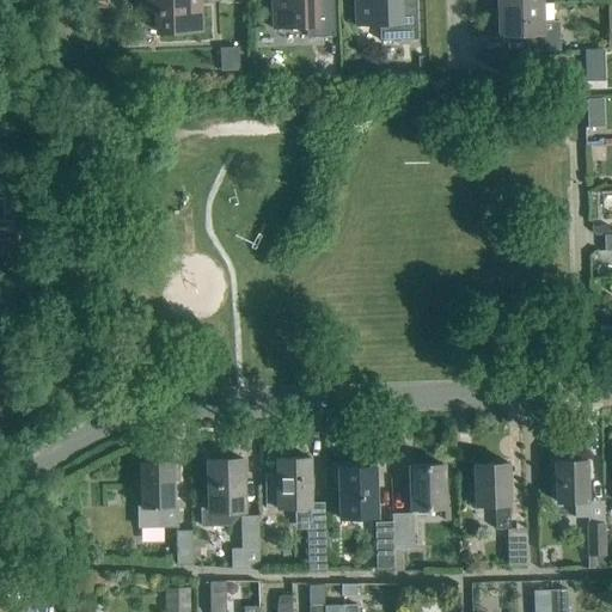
[(140,0),(141,12),(155,12),(155,34),(185,32),(200,31),(199,0),(140,0)]
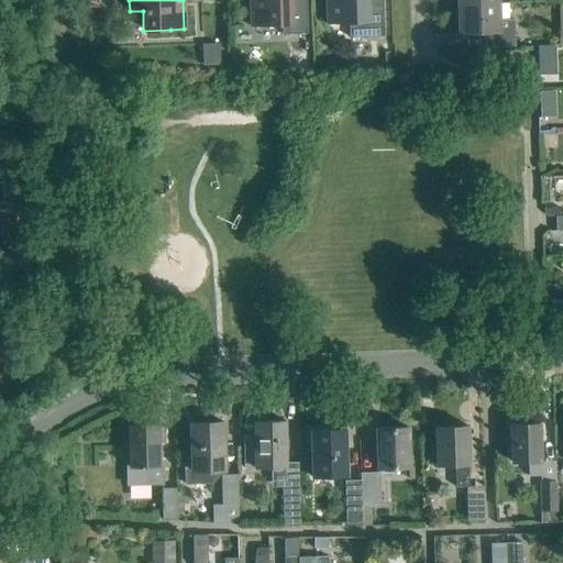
[(249,0),(251,28),(282,26),(282,35),(308,34),(306,0),(249,0)]
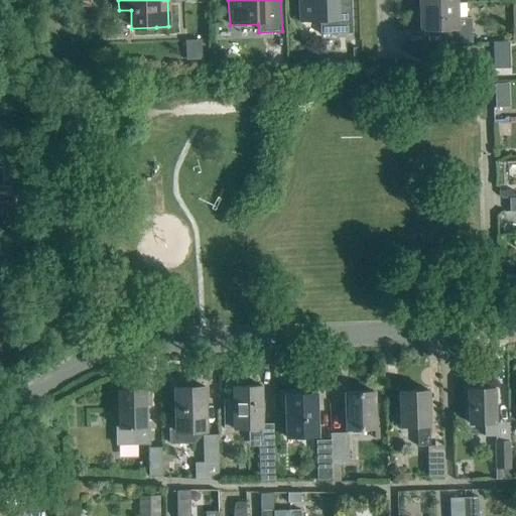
[(298,0),(299,23),(319,22),(319,35),(352,34),(350,0),(298,0)]
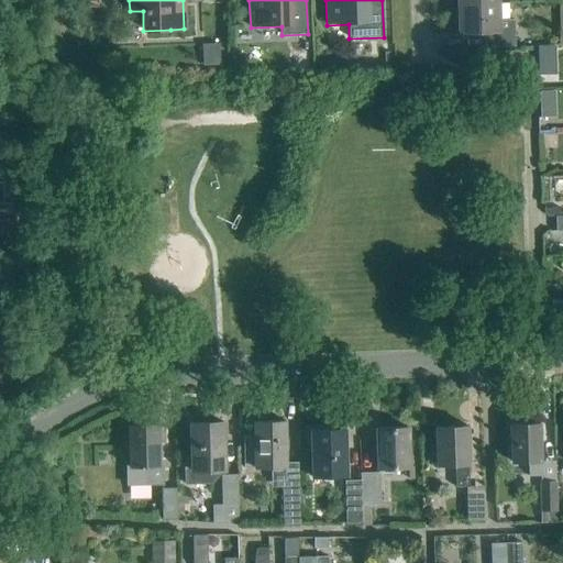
[(497,4),(457,6),(459,33),(479,33),(479,48),(515,47),(514,21),(498,21),(497,4)]
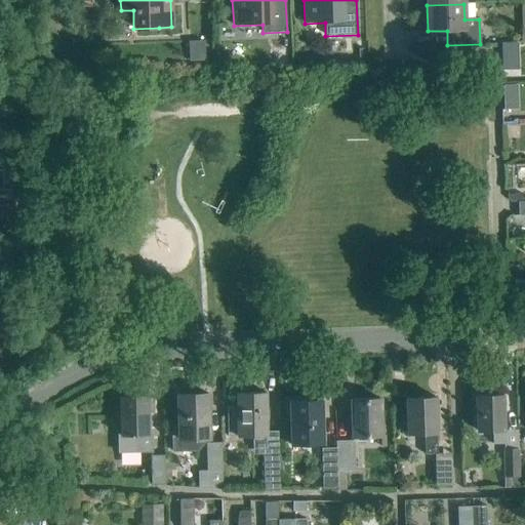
[(505,111),(518,110),(518,96),(503,97),(505,111)]
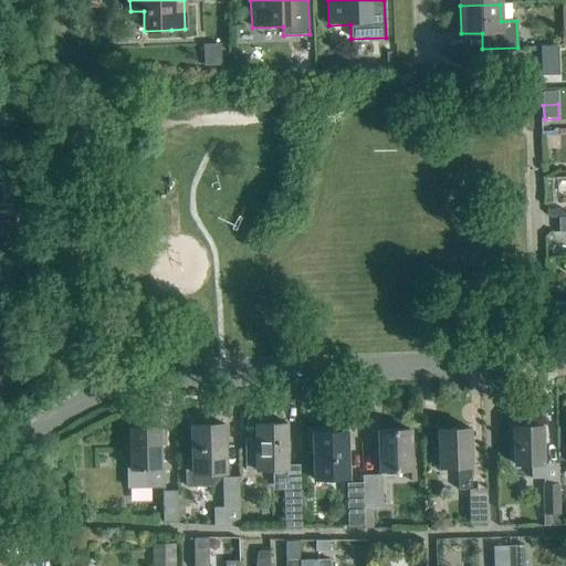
[(565,218),(556,219),(557,233),(565,233),(565,218)]
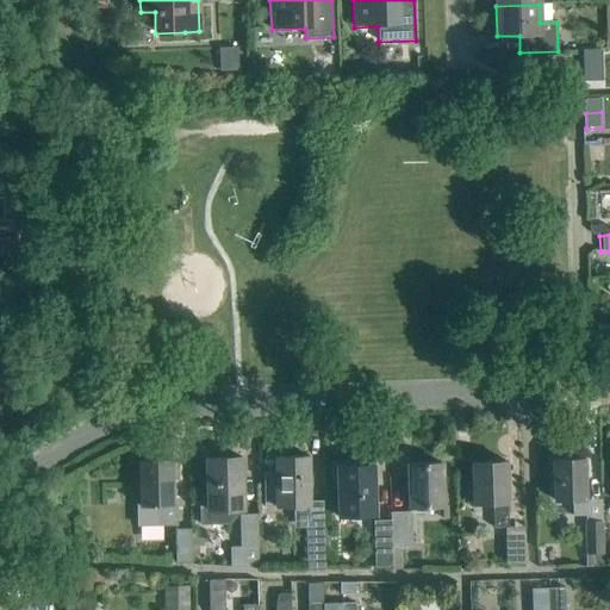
[(608,327),(596,327),(596,340),(608,340),(608,327)]
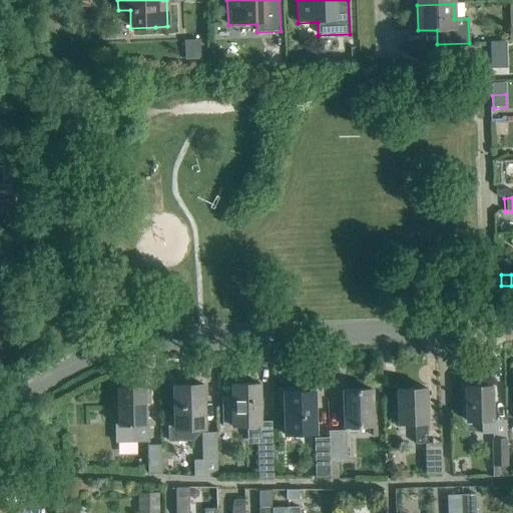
[(0,302),(0,316),(11,317),(12,302),(0,302)]
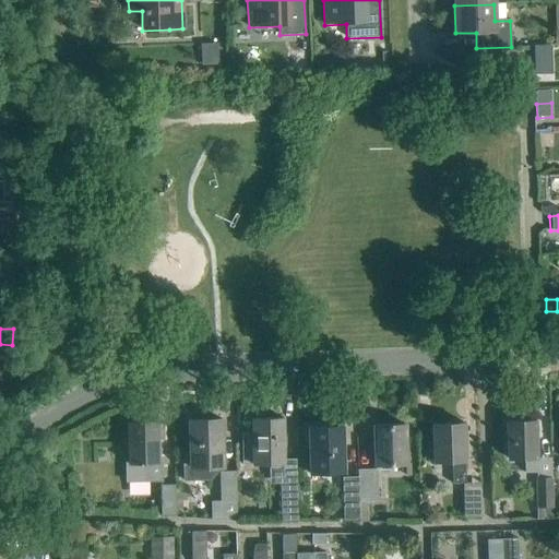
[(0,382),(10,382),(10,369),(0,369),(0,382)]
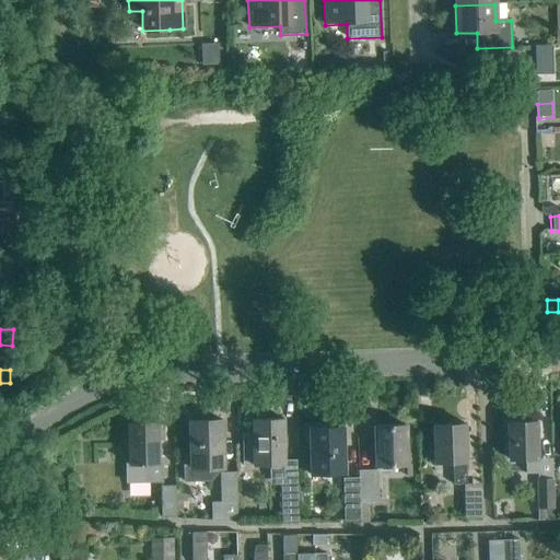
[(253,433),(242,433),(242,466),(254,466),(269,466),(270,479),(284,479),(283,462),(283,420),(253,420),(253,433)]
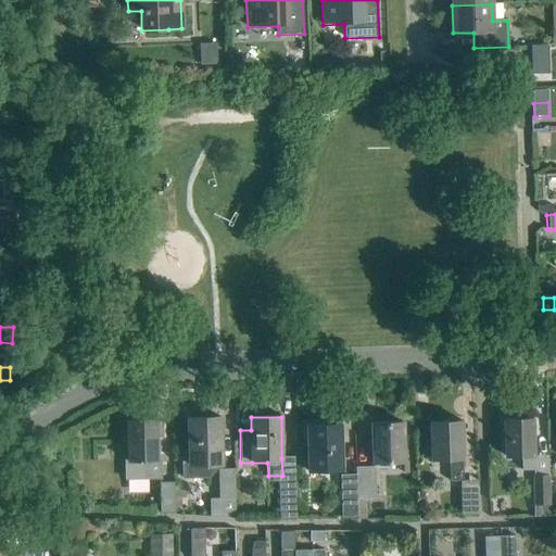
[(182,479),(210,479),(210,466),(222,465),(220,418),(188,419),(189,462),(181,463),(182,479)]
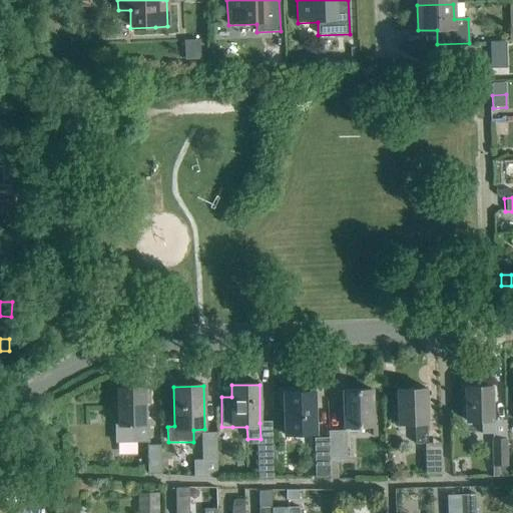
[(492,435),(492,422),(491,387),(464,388),(466,422),(481,422),(482,435),(492,435)]
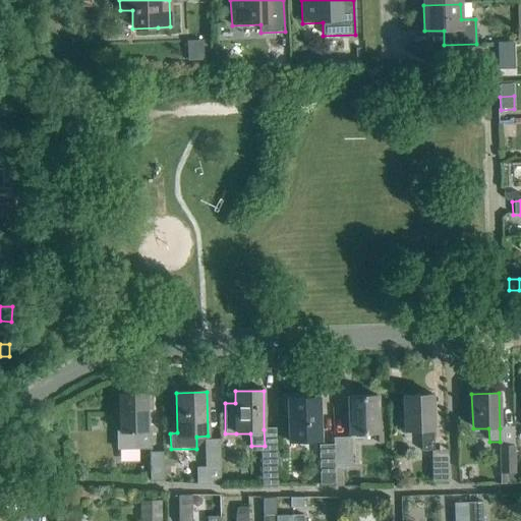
[(148,430),(147,394),(119,394),(120,431),(117,431),(118,450),(151,449),(150,430),(148,430)]
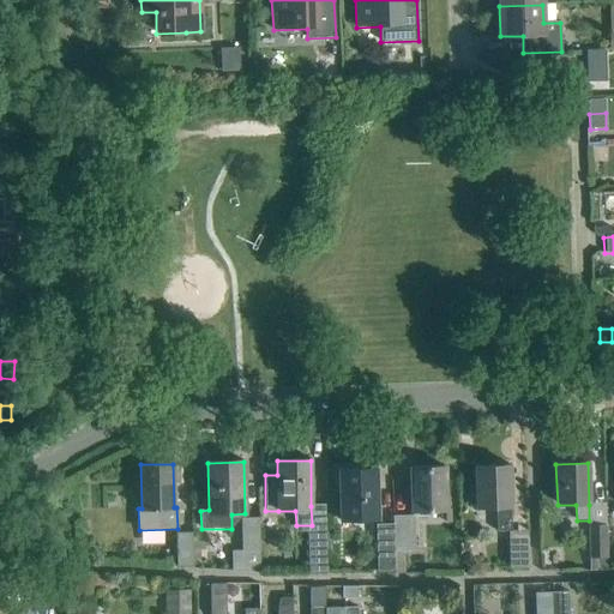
[(509,465),(475,467),(476,509),(495,509),(497,533),(511,531),(510,507),(509,465)]
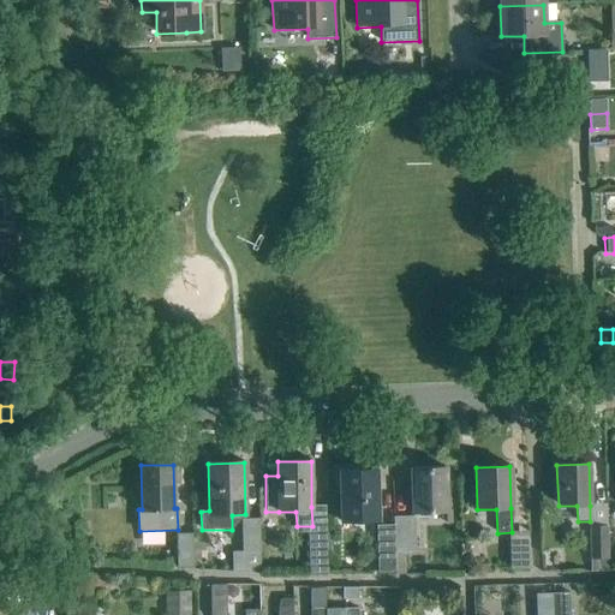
[(412,513),(446,512),(445,469),(411,470),(412,513)]
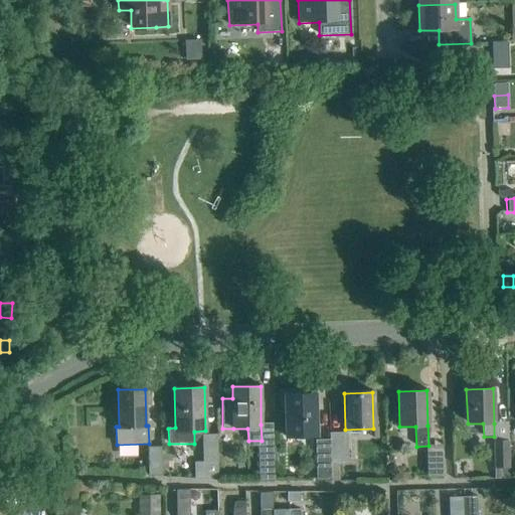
[(286,438),(317,437),(315,393),(284,394),(286,438)]
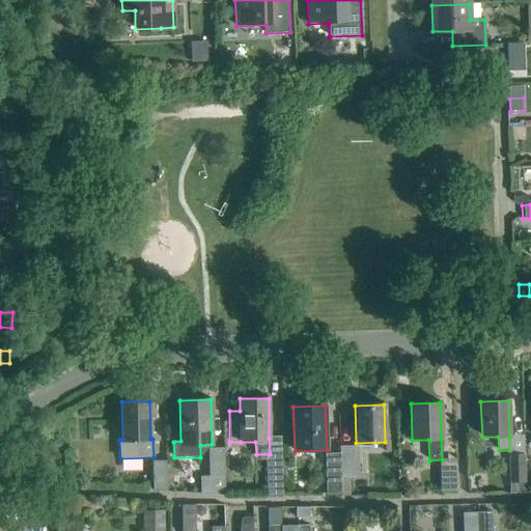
[(339,454),(341,494),(348,493),(348,477),(359,477),(358,446),(339,446),(339,454)]
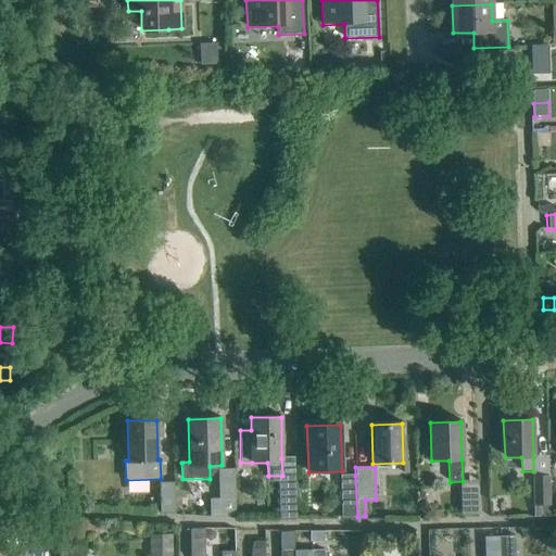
[(234,469),(218,469),(219,500),(235,500),(234,469)]
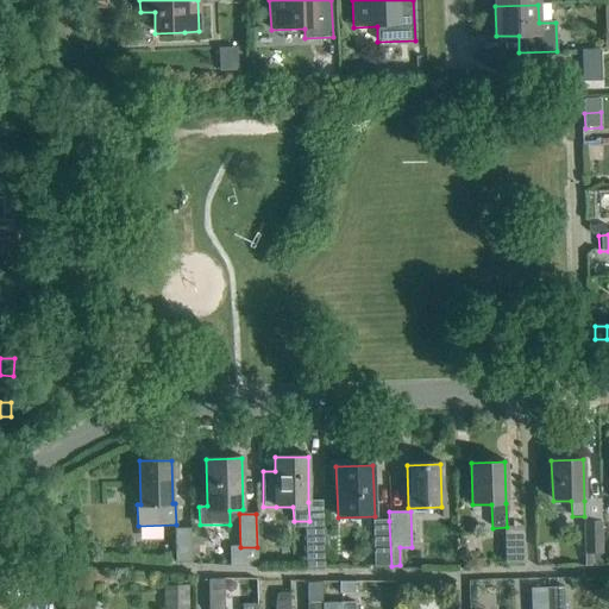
[(584,554),(602,553),(602,520),(583,521),(584,554)]
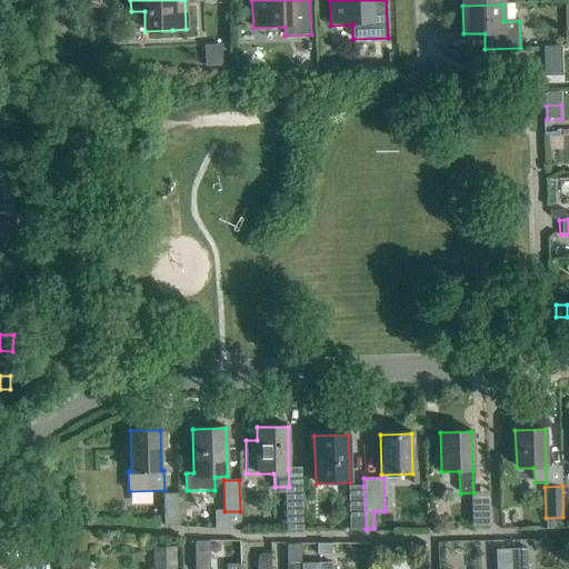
[(366,529),(363,487),(349,487),(349,529),(366,529)]
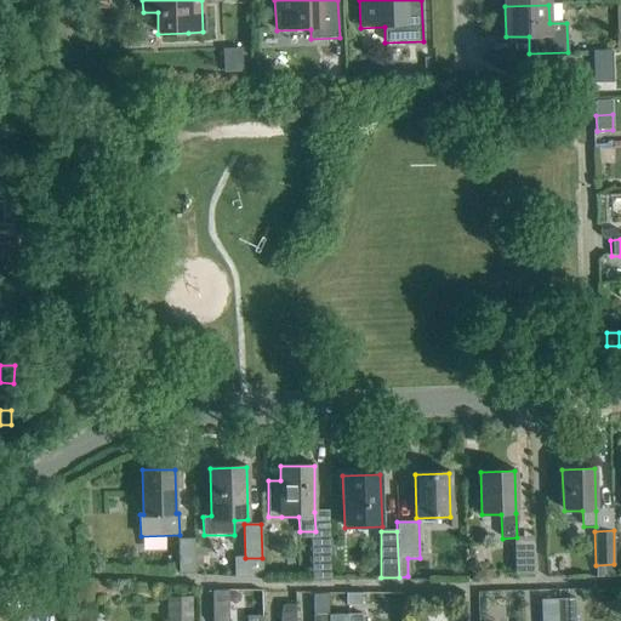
[(329,539),(311,539),(312,580),(330,579),(329,539)]
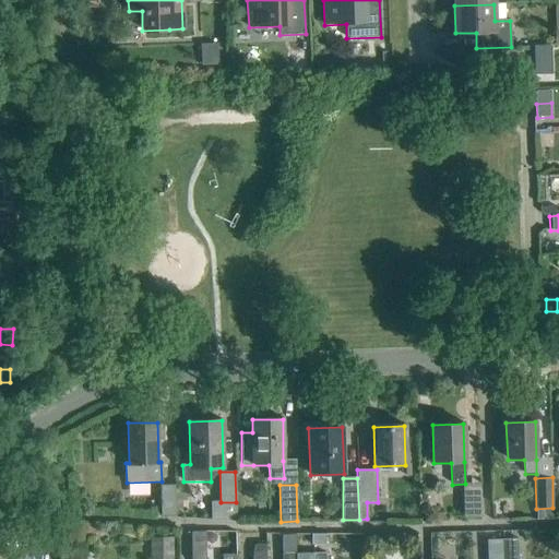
[(161,516),(175,516),(175,486),(161,486),(161,516)]
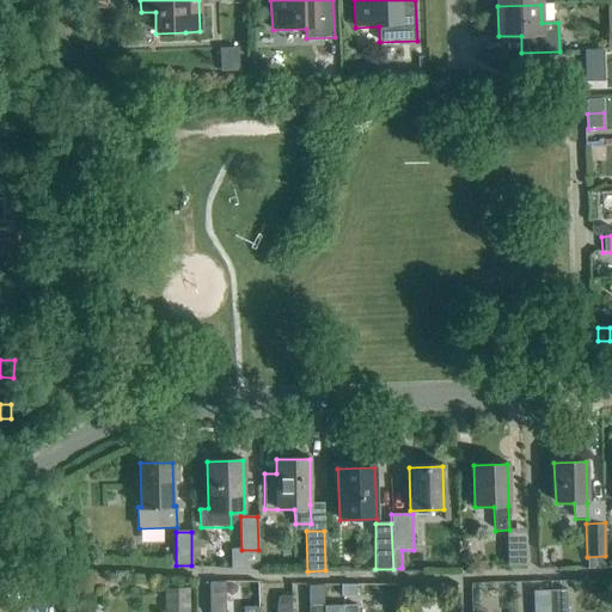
[(526,536),(507,536),(507,567),(527,567),(526,536)]
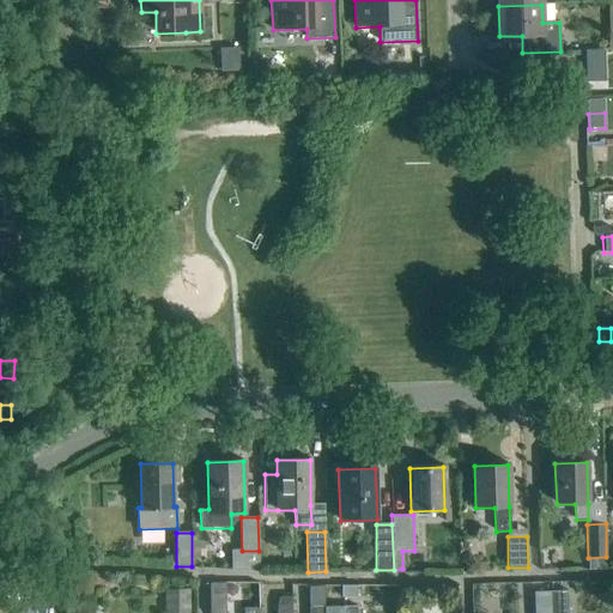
[(1,595),(32,596),(32,578),(17,578),(1,595)]
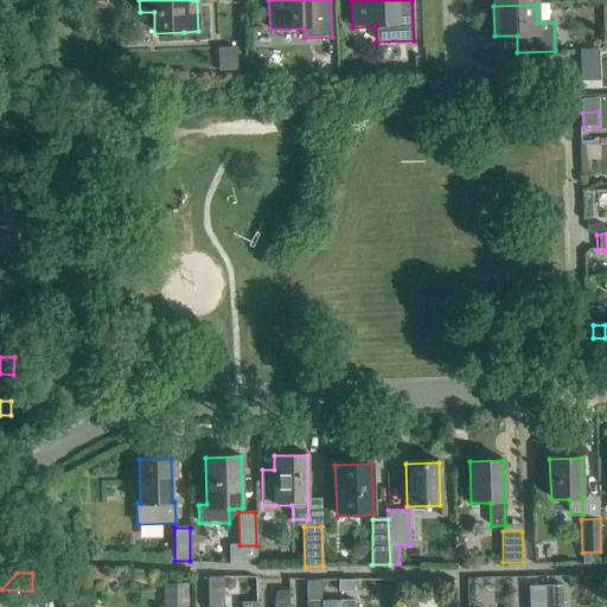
[(71,581),(34,580),(39,595),(63,596),(63,602),(71,602),(71,581)]
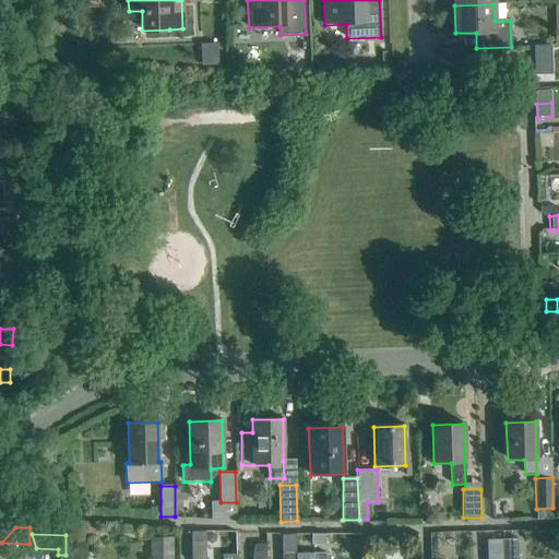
[(192,558),(204,558),(204,534),(192,534),(192,558)]
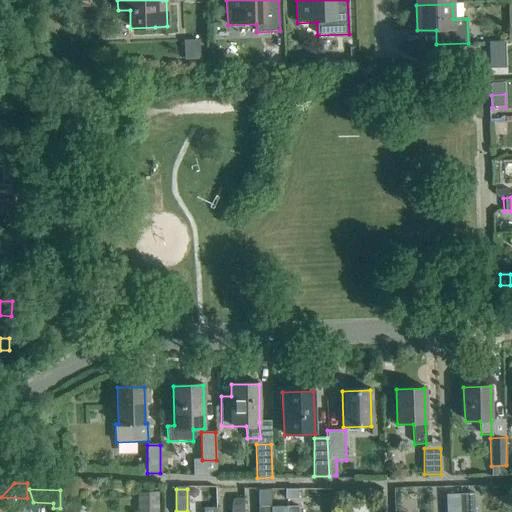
[(287,500),(300,500),(300,490),(287,491),(287,500)]
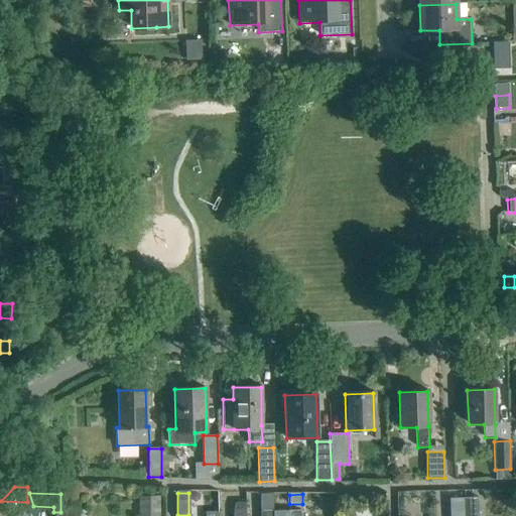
[(139,496),(138,515),(159,515),(160,496),(139,496)]
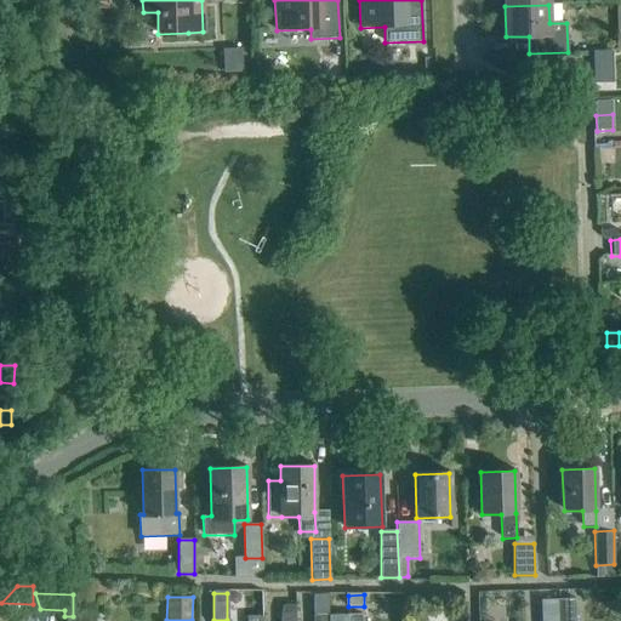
[(541,620),(558,620),(558,599),(541,600),(541,620)]
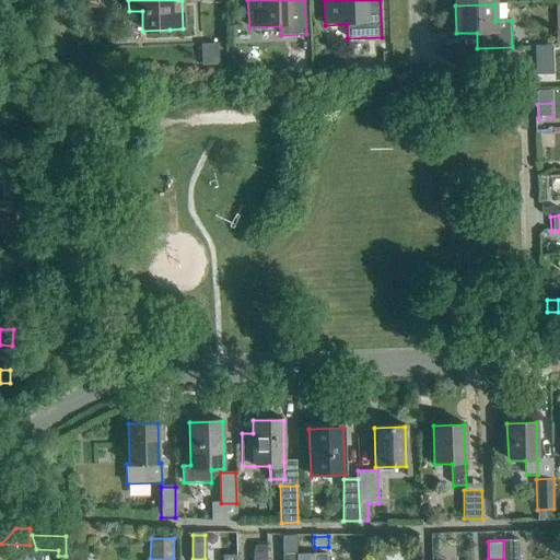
[(503,540),(503,559),(517,559),(517,540),(503,540)]
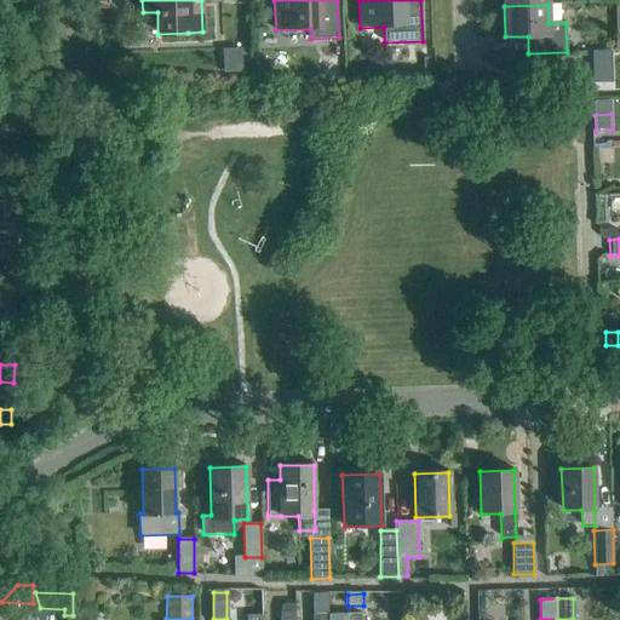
[(294,619),(294,604),(282,604),(280,614),(280,619),(294,619)]
